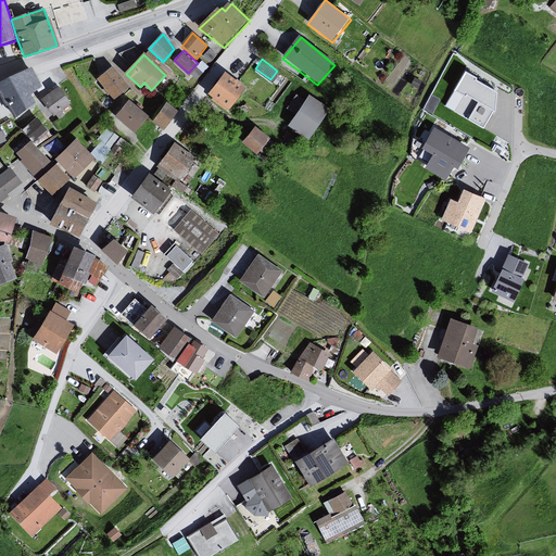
[(202,61),(192,72),(198,76),(207,65),(202,61)]
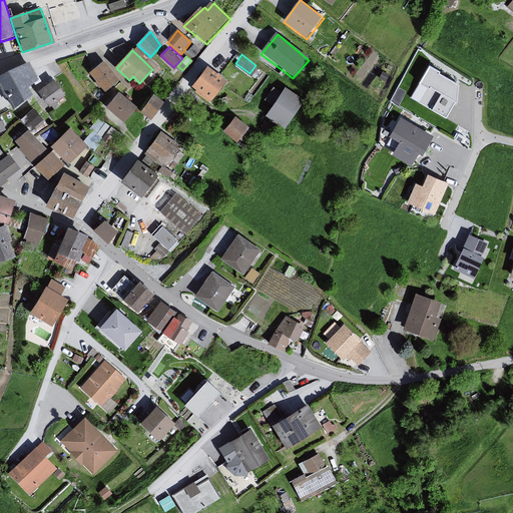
[(105,61),(90,73),(107,93),(119,80),(105,61)]
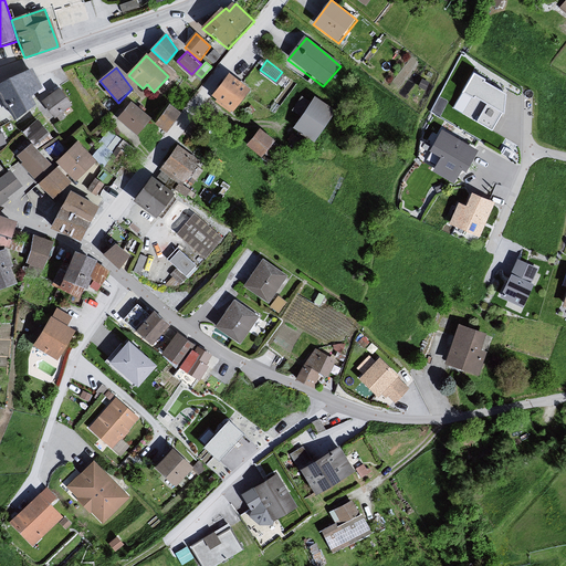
[(32,72),(0,86),(0,92),(16,118),(33,106),(29,97),(41,90),(32,72)]
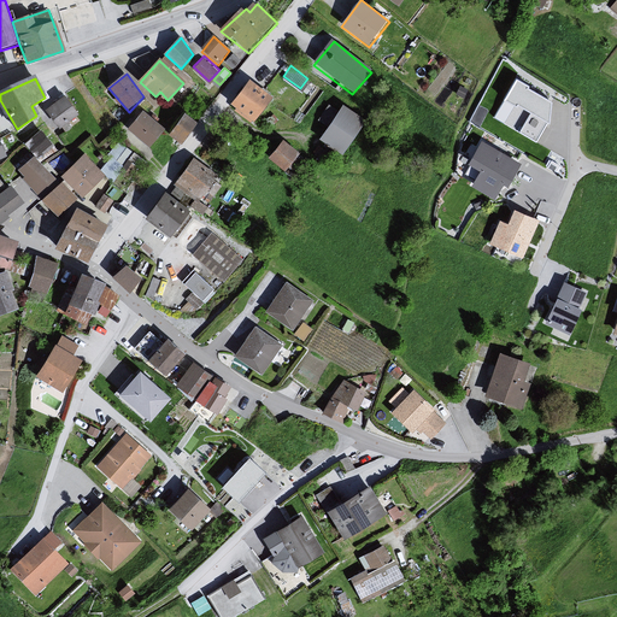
[(553,105),(517,78),(494,118),(538,144),(553,105)]
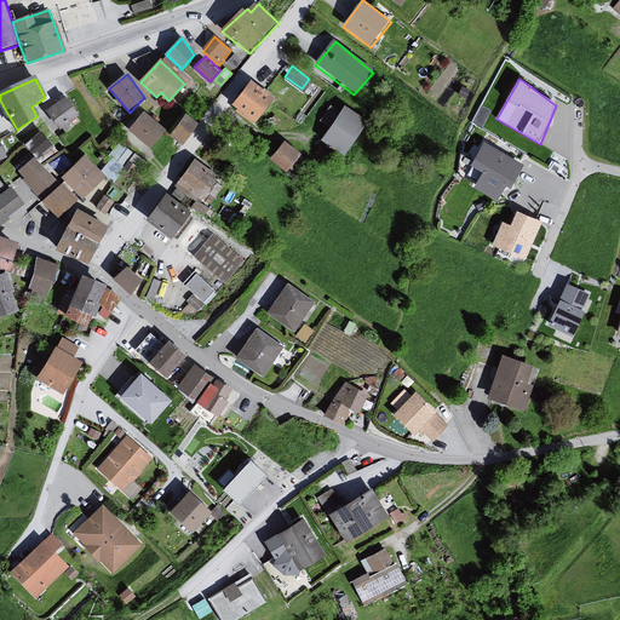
[(251,82),(234,104),(239,109),(237,112),(252,122),(253,120),(256,121),(273,99),(251,82)]
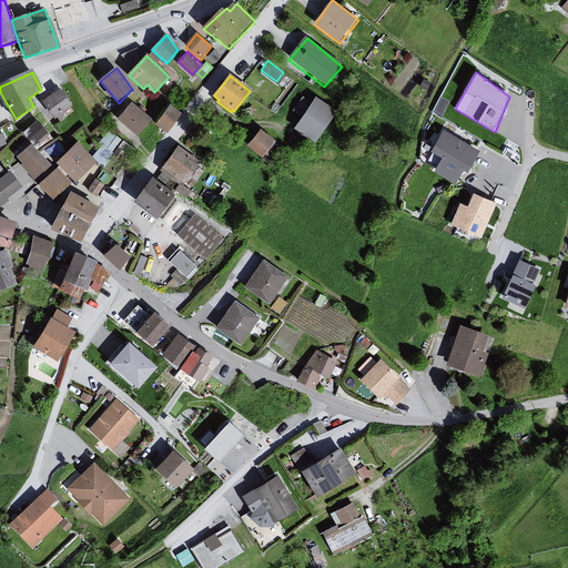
[(63,90),(43,102),(54,120),(73,107),(63,90)]
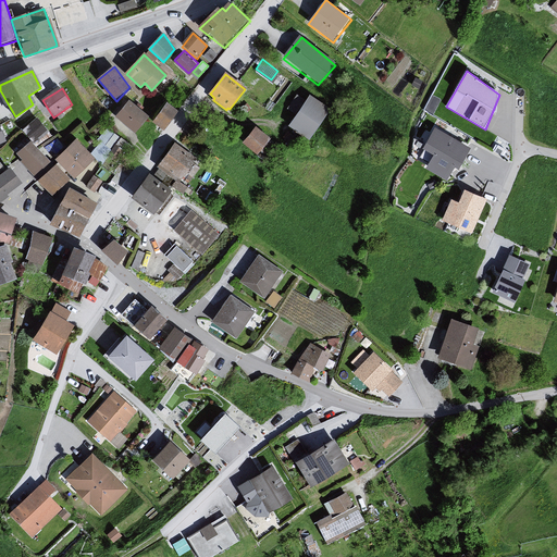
[(297,119),(289,127),(310,144),(331,109),(311,96),(308,102),(297,95),(286,111),(297,119)]
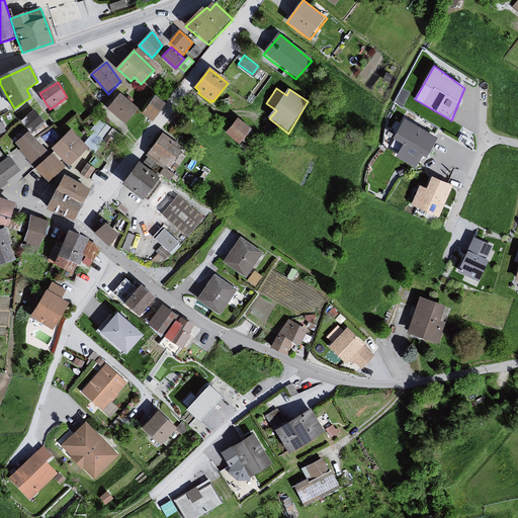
[(123,95),(109,109),(127,125),(142,109),(123,95)]
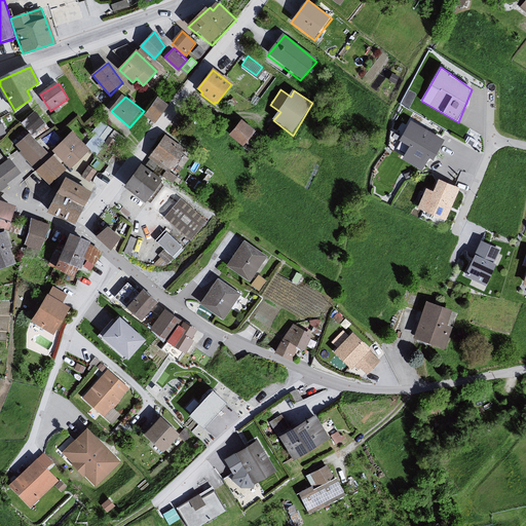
[(160,99),(147,116),(157,124),(166,114),(170,105),(160,99)]
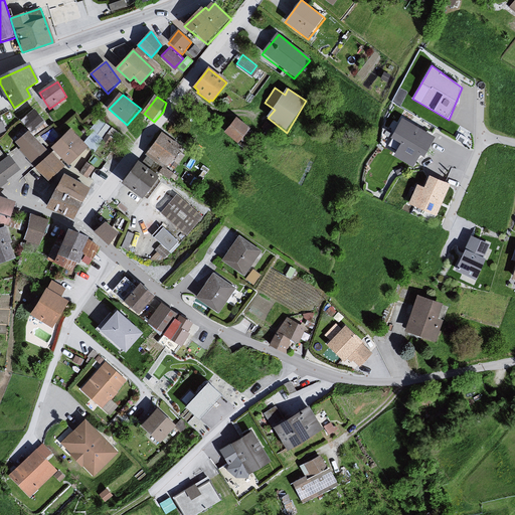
[(34,110),(20,122),(29,133),(31,135),(45,123),(34,110)]
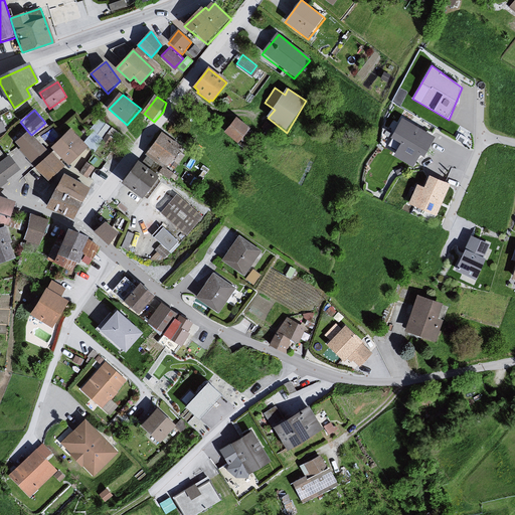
[(237,118),(225,133),(239,145),(251,130),(237,118)]
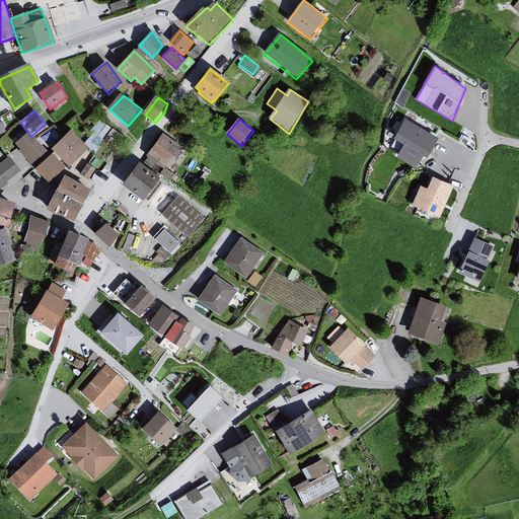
[(439,139),(404,120),(386,153),(420,170),(439,139)]
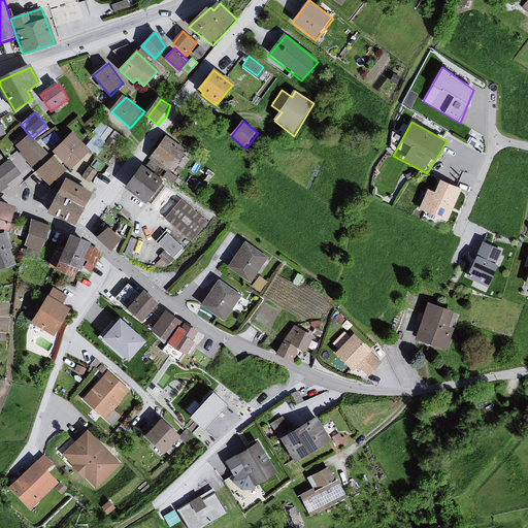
[(73,134),(55,152),(71,171),(91,152),(87,147),(73,134)]
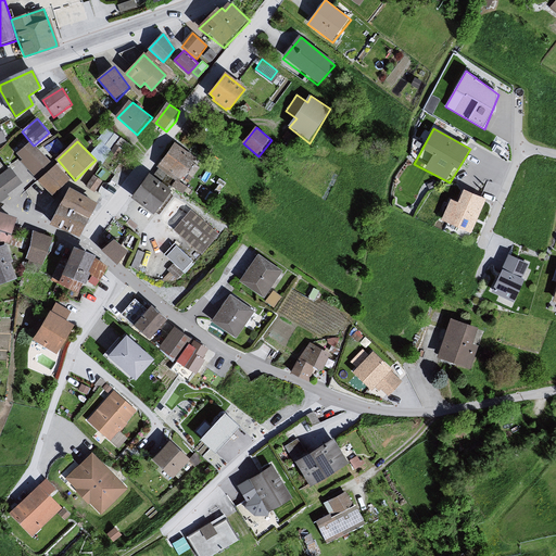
[(32,143),(17,155),(22,161),(21,162),(39,182),(53,169),(34,146),(32,143)]
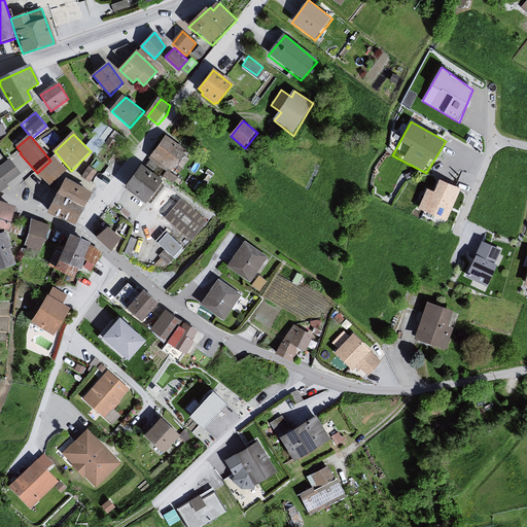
[(97,136),(86,147),(91,151),(98,159),(102,149),(105,144),(97,136)]
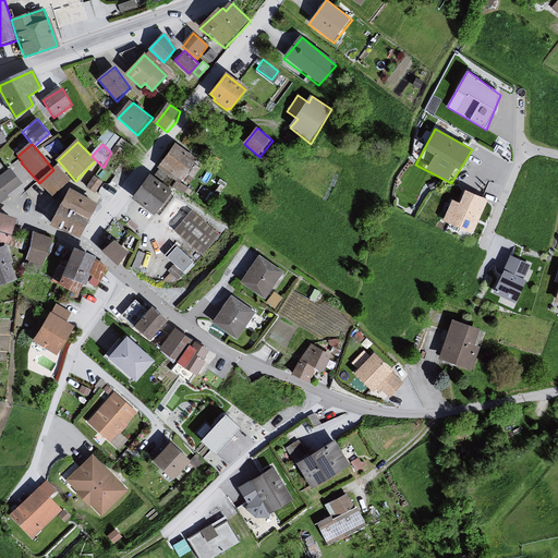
[(177,145),(158,168),(180,185),(199,160),(177,145)]
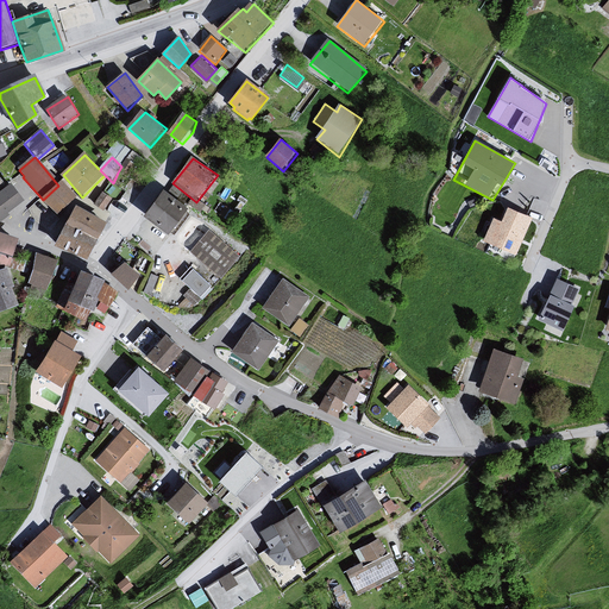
[(58,186),(43,200),(56,213),(75,195),(62,182),(58,186)]
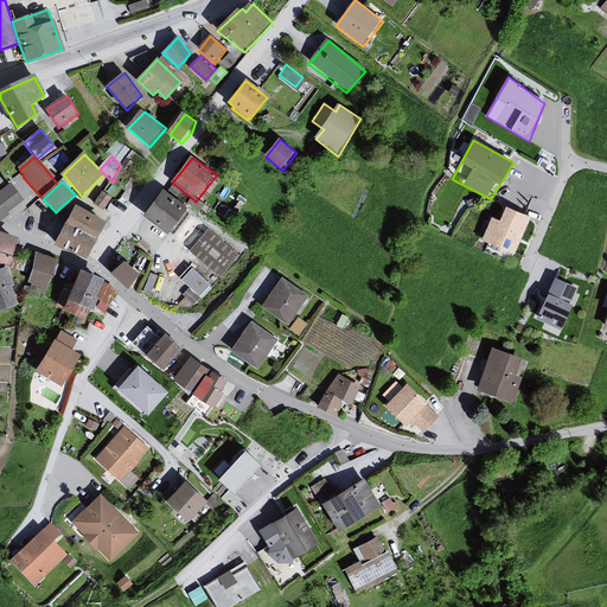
[(0,221),(26,199),(14,185),(0,195),(0,221)]
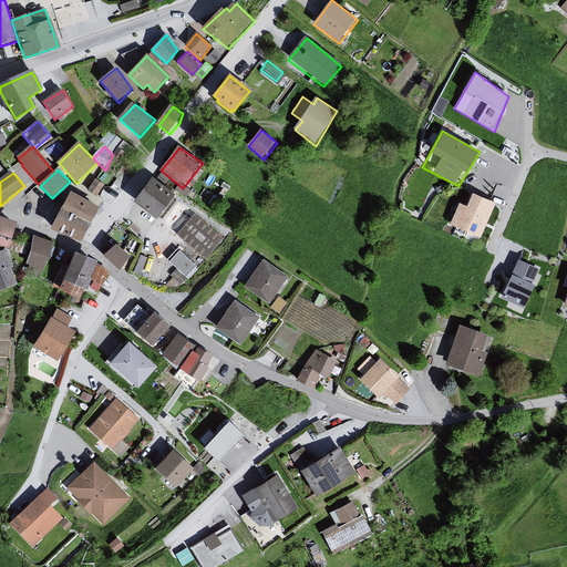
[(95,175),(89,187),(99,193),(105,181),(95,175)]
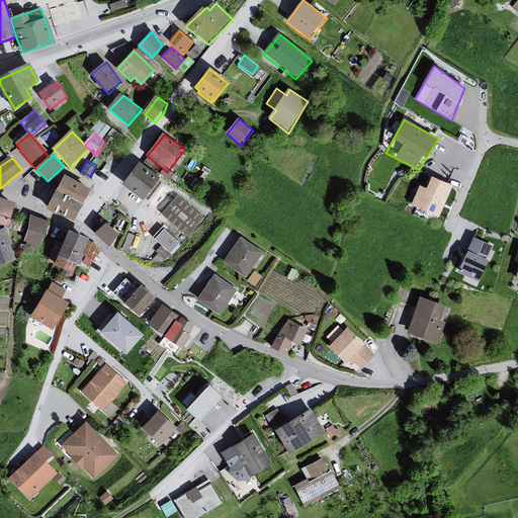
[(141,165),(124,186),(146,201),(151,199),(161,185),(161,179),(141,165)]
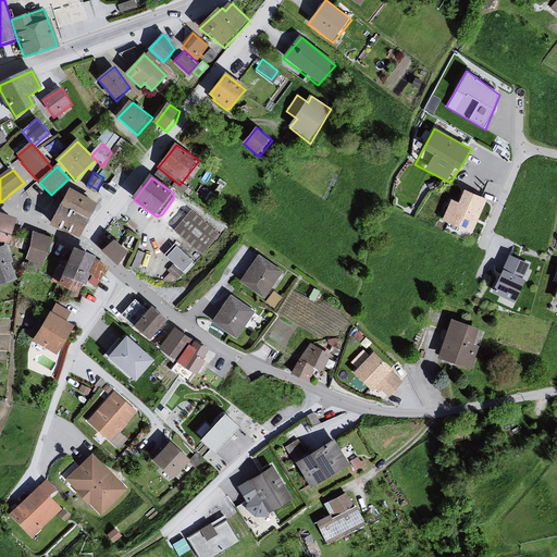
[(459,190),(444,223),(472,236),(486,202),(459,190)]
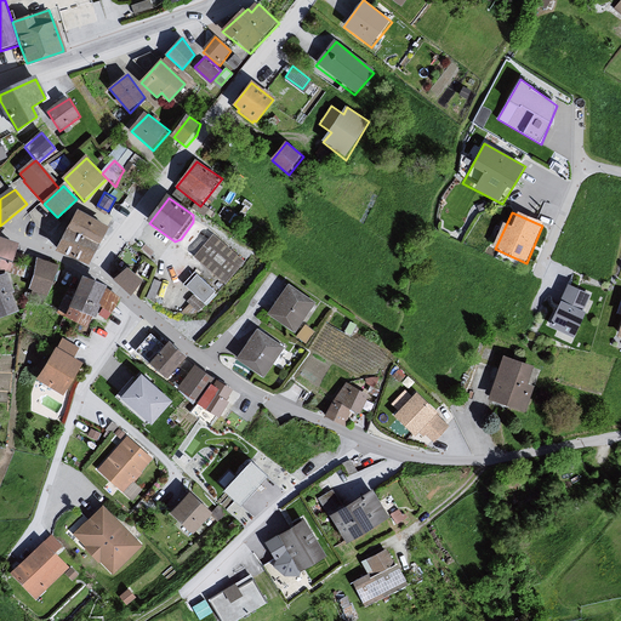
[(78,214),(70,231),(98,245),(107,228),(78,214)]
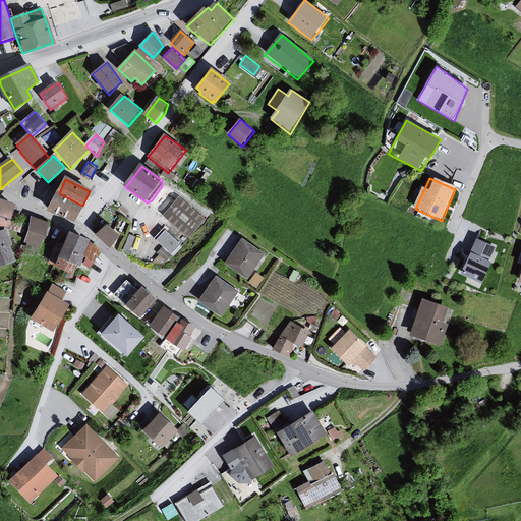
[(59,193),(50,210),(74,222),(82,206),(59,193)]
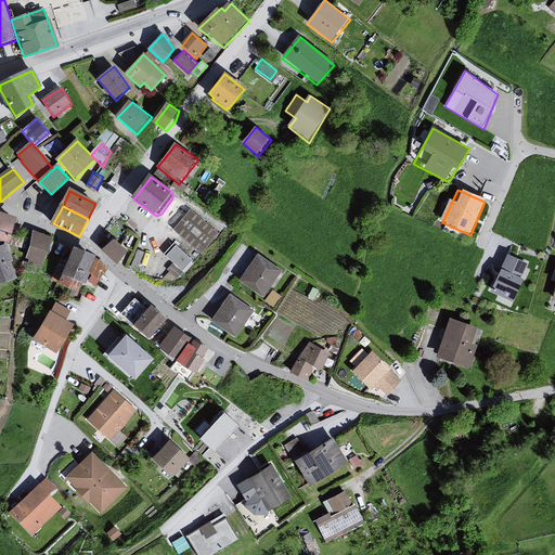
[(21,220),(0,213),(0,248),(10,245),(11,248),(21,220)]
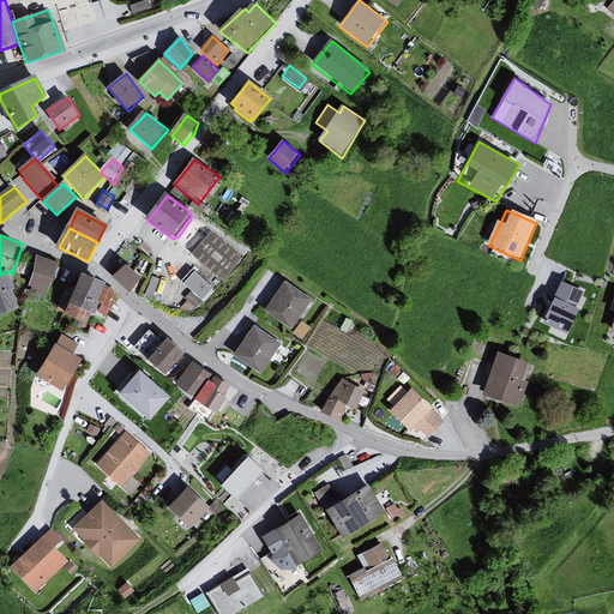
[(209,235),(191,257),(203,270),(211,264),(218,275),(227,276),(240,260),(209,235)]
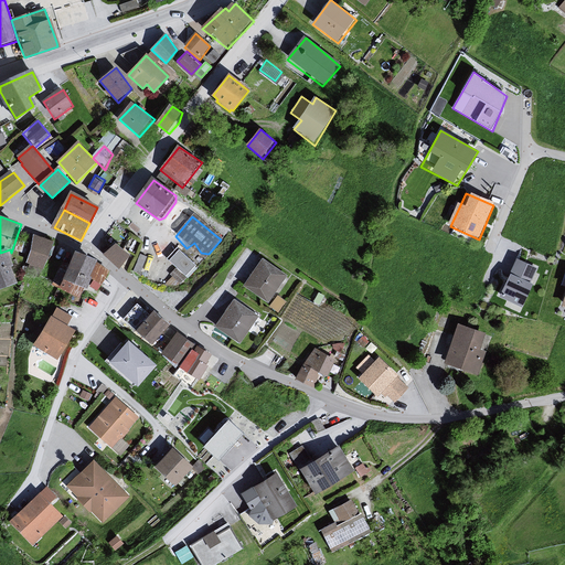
[(54,244),(33,236),(32,252),(27,265),(43,273),(54,244)]
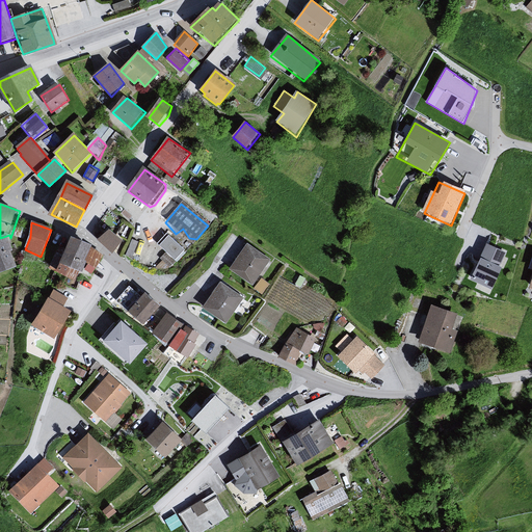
[(109,231),(100,241),(112,251),(121,242),(109,231)]
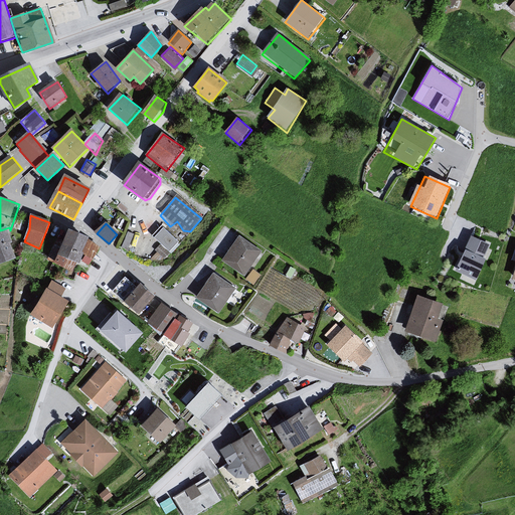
[(9,227),(0,230),(0,265),(19,260),(10,230),(9,227)]
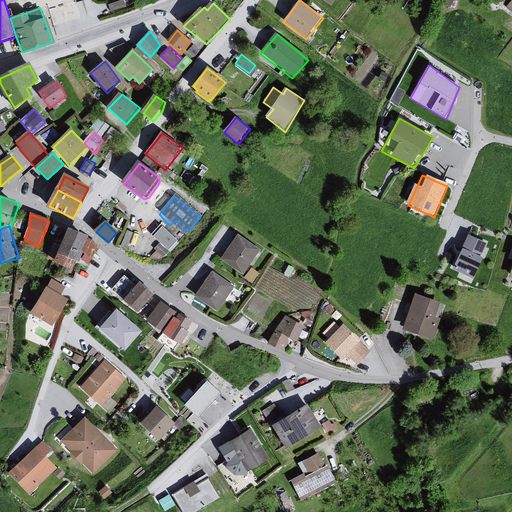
[(163,228),(153,239),(158,244),(151,251),(162,260),(177,243),(163,228)]
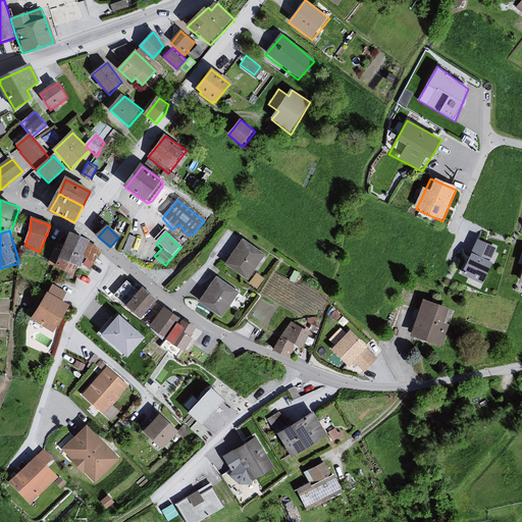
[(91,244),(72,235),(58,269),(76,277),(81,268),(92,271),(103,253),(91,244)]
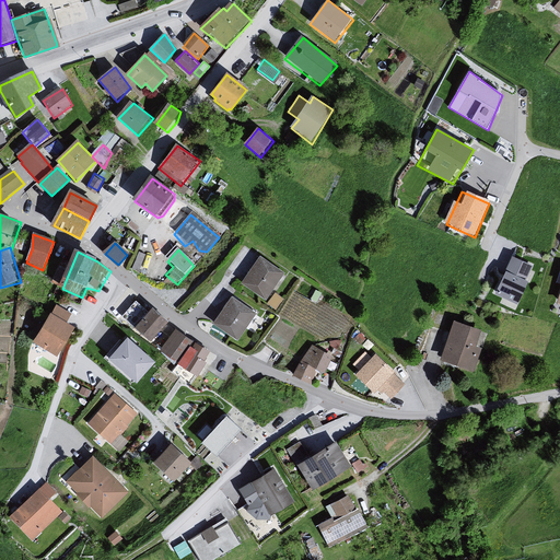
[(534,266),(515,254),(498,294),(518,305),(534,266)]
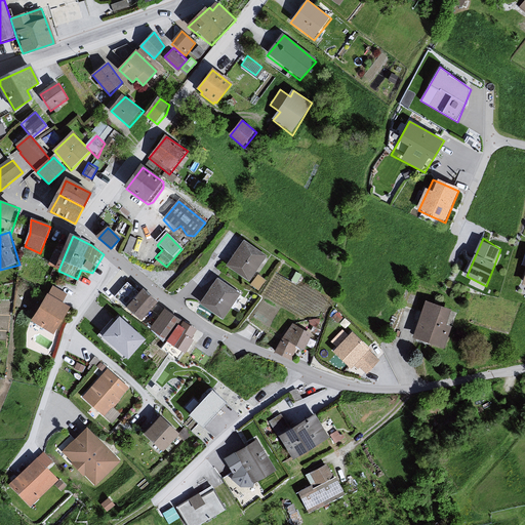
[(227,265),(248,280),(266,256),(245,240),(227,265)]
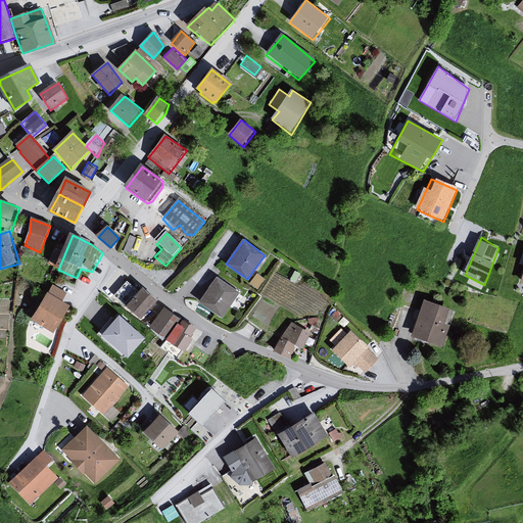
[(522,253),(516,271),(519,272),(514,284),(522,286),(522,253)]
